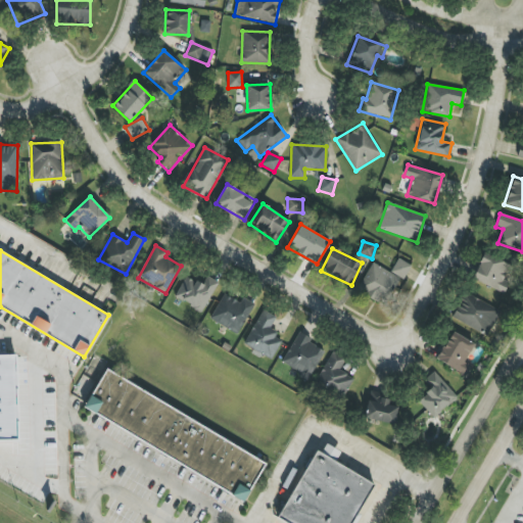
[(472,280),(502,293),(514,267),(484,253),(472,280)]
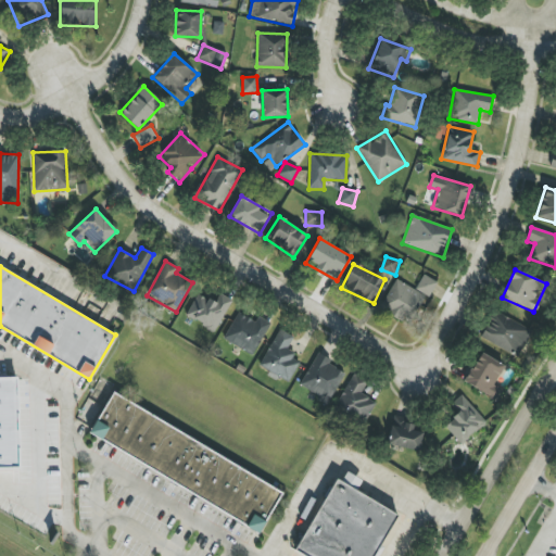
[(416,290),(430,297),(437,281),(422,275),(416,290)]
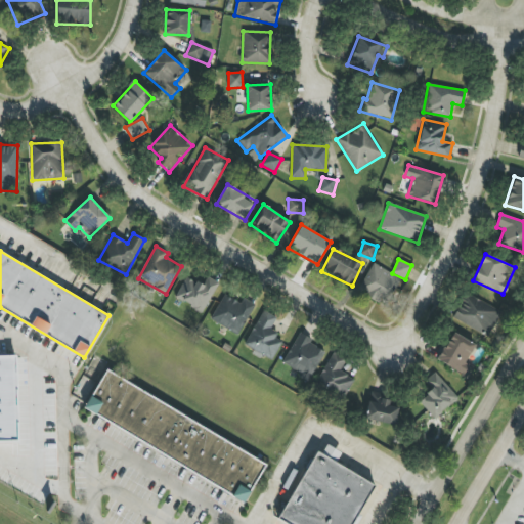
[(358,292),(386,306),(400,278),(373,263),(358,292)]
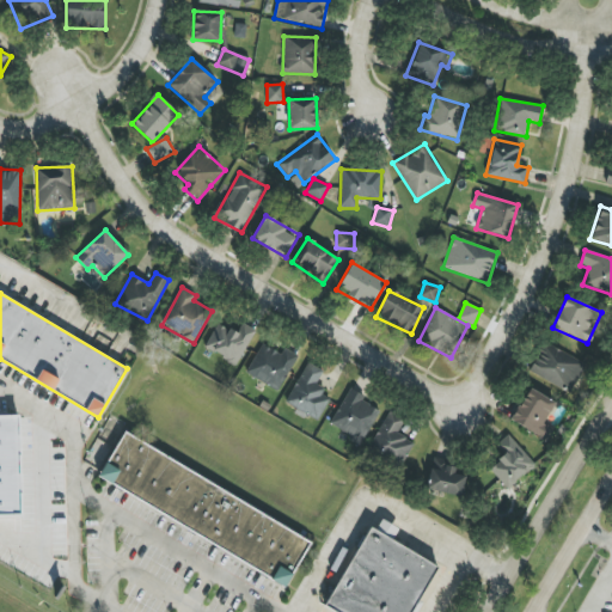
[(238,365),(255,330),(243,324),(238,334),(216,323),(204,349),(238,365)]
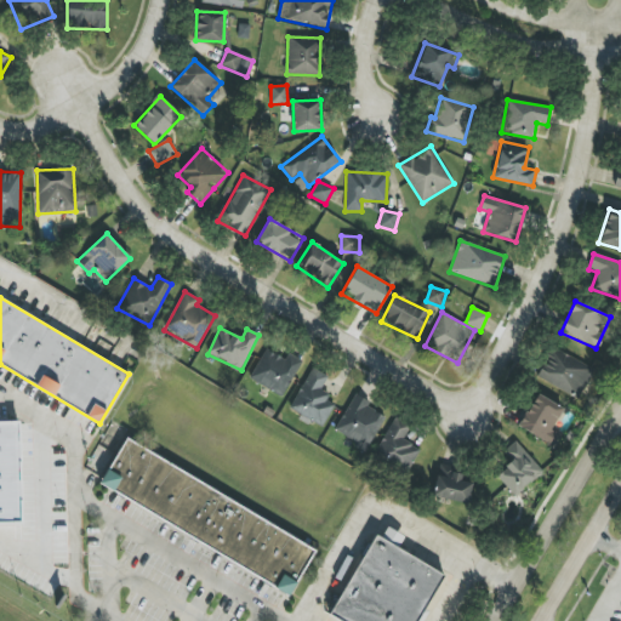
[(281,397),(302,360),(289,353),(285,359),(267,348),(250,377),(281,397)]
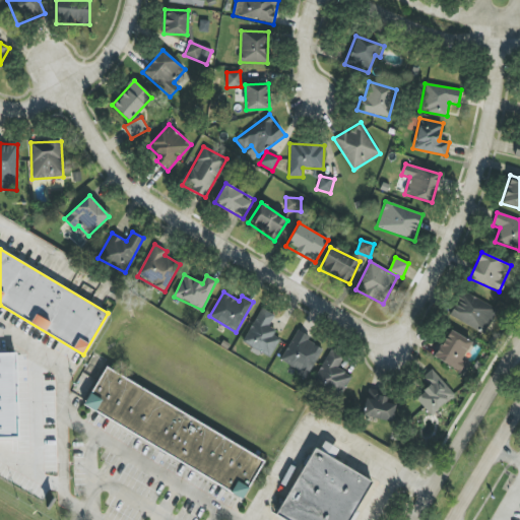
[(449,319),(486,333),(497,307),(460,293),(449,319)]
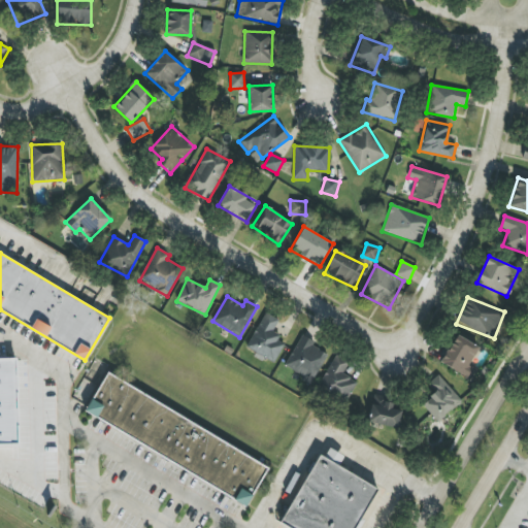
[(274,364),(286,342),(271,334),(278,321),(265,312),(245,348),(274,364)]
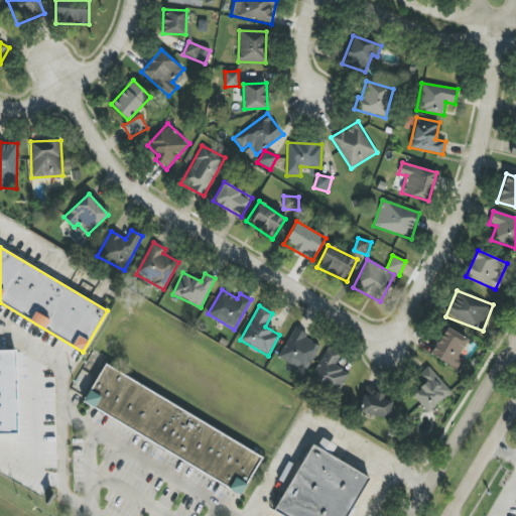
[(430,355),(460,372),(466,361),(459,357),(468,340),(445,328),(430,355)]
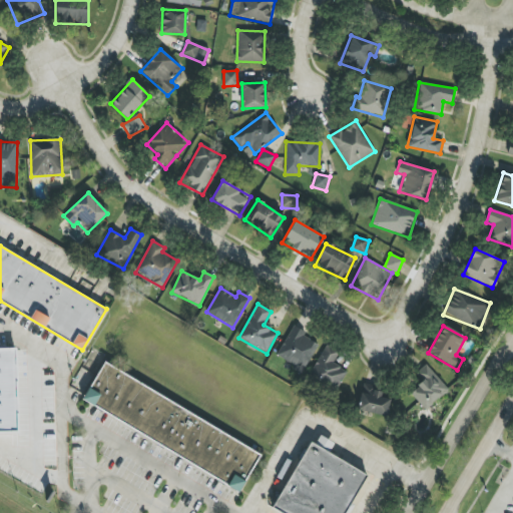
[(276,356),(303,372),(320,343),(293,328),(276,356)]
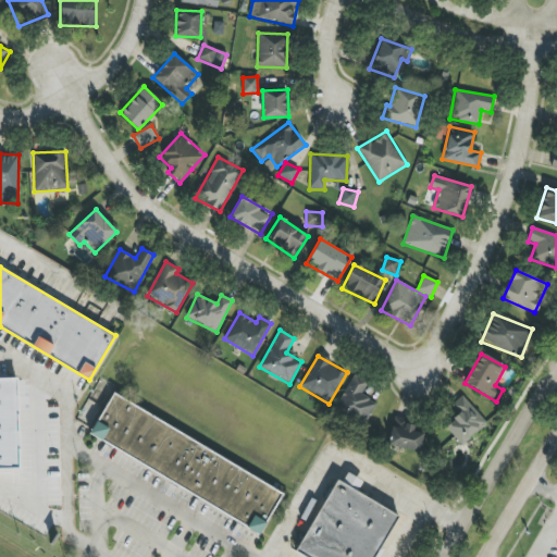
[(335,406),(363,423),(376,404),(361,394),(369,382),(356,374),(335,406)]
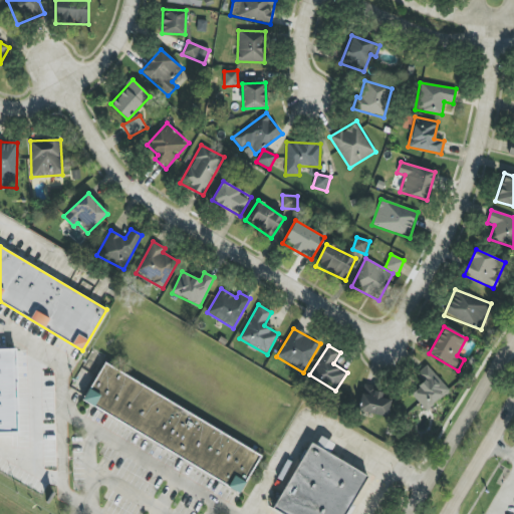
[(16,348),(0,348),(0,435),(18,435),(16,348)]
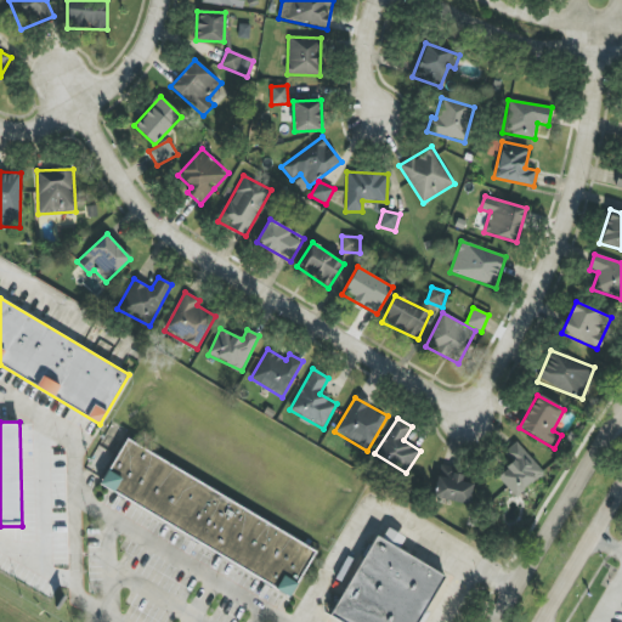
[(292,594),(317,548),(124,442),(99,488),(292,594)]
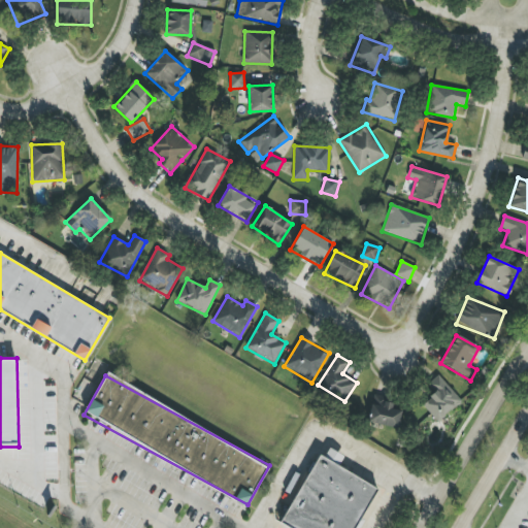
[(430,383),(437,390),(422,405),(439,423),(462,400),(437,375),(430,383)]
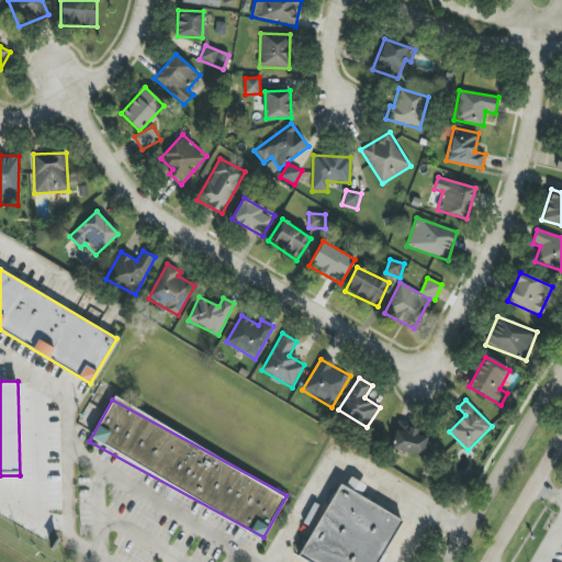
[(391,449),(423,458),(428,437),(417,435),(419,427),(397,422),(391,449)]
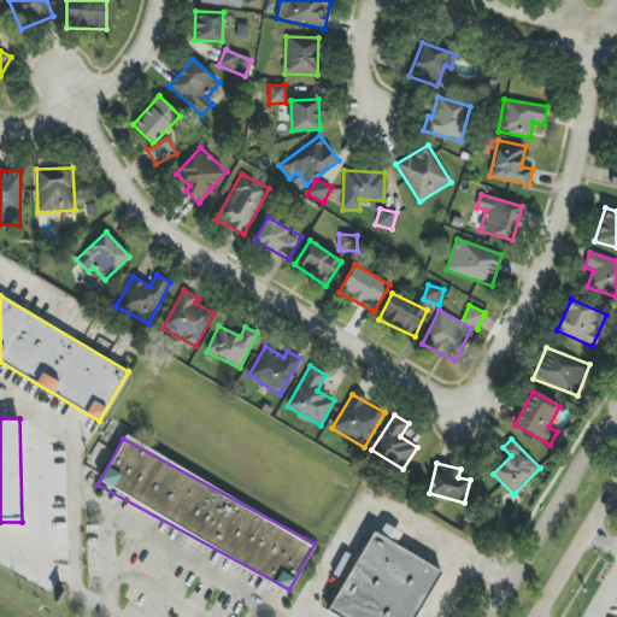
[(327,616),(417,616),(441,570),(394,547),(401,533),(385,524),(378,535),(371,530),(327,616)]
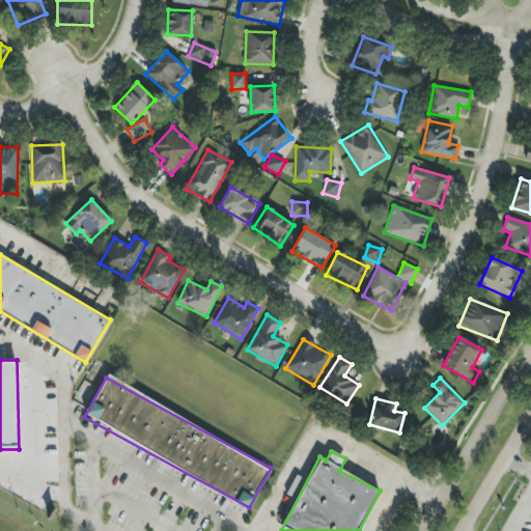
All buildings are outlined.
